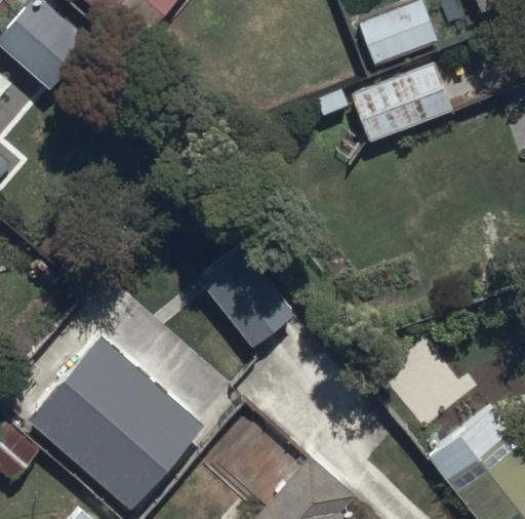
[(174,0),(94,0),(145,39),(174,0)]
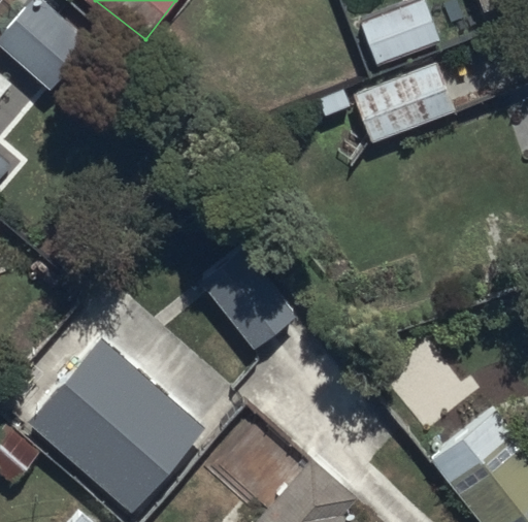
[(483,0),(487,9),(512,0),(483,0)]
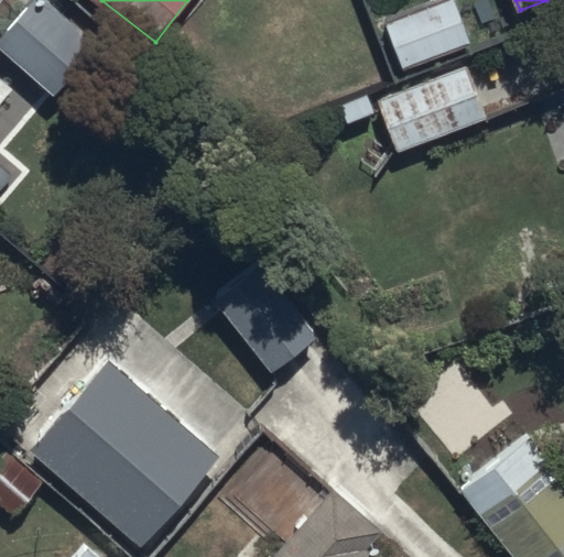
[(470,65),(377,101),(397,152),(490,116),(470,65)]
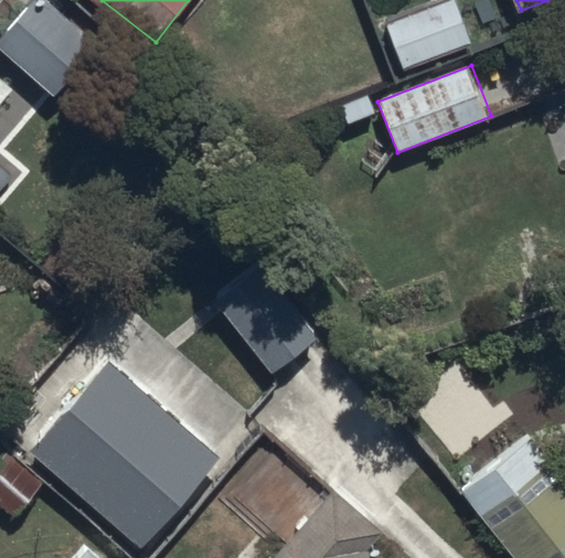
[(222,461),(109,360),(30,447),(142,548),(222,461)]
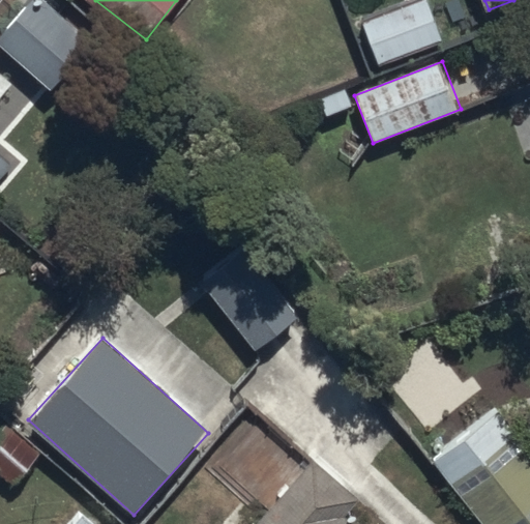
[(529,523),(529,455),(499,413),(434,462),(478,523),(529,523)]
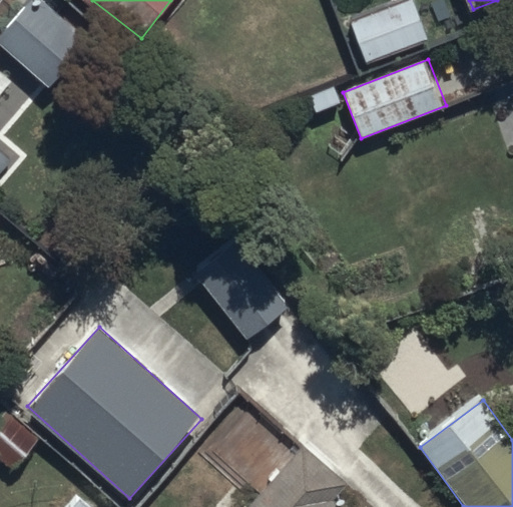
[(43,443),(7,412),(0,420),(0,462),(16,475),(43,443)]
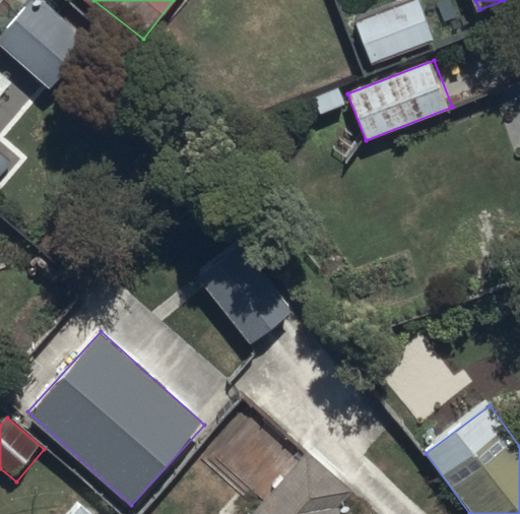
[(355,490),(310,449),(252,513),(347,513),(340,507),(355,490)]
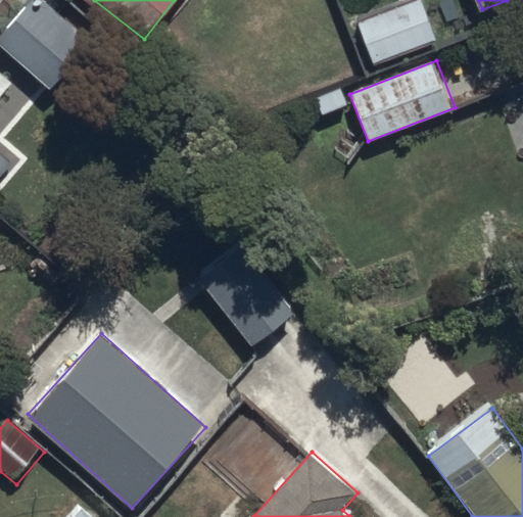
[(93,516),(79,505),(68,516),(93,516)]
